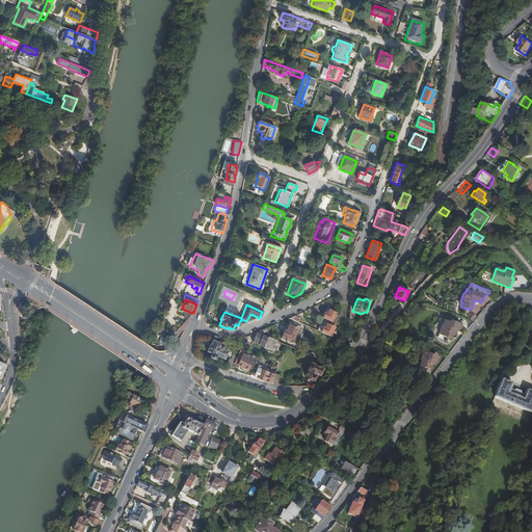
[(325,313),(322,317),(330,322),(336,314),(328,310),(326,313),(325,313)]
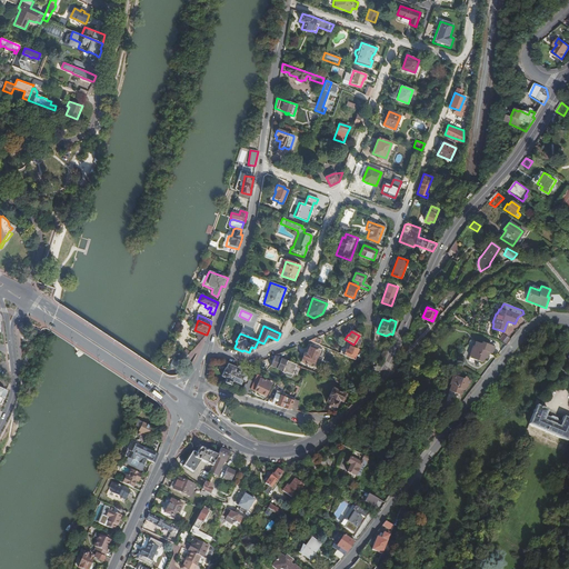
[(499,339),(506,343),(510,338),(503,333),(499,339)]
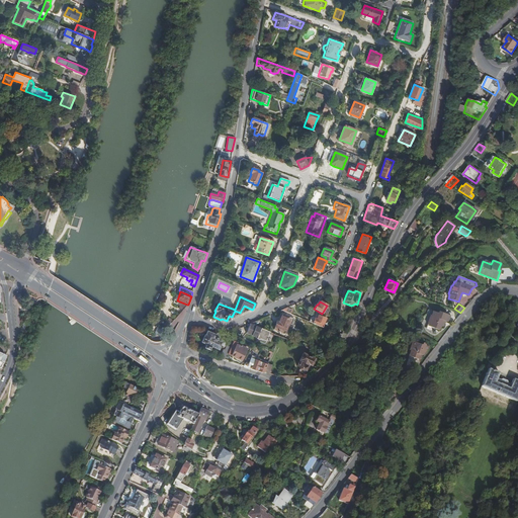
[(281,310),(293,316),(295,311),(287,308),(281,310)]
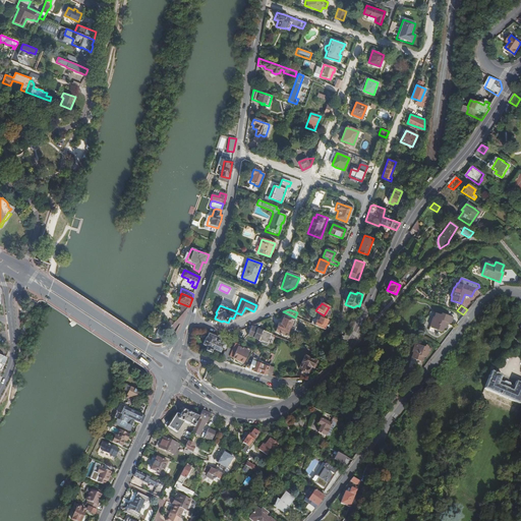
[(431,326),(429,330),(435,333),(437,330),(441,332),(443,328),(445,329),(448,323),(450,324),(452,317),(442,313),(441,315),(437,313),(435,317),(433,317),(430,326),(431,326)]
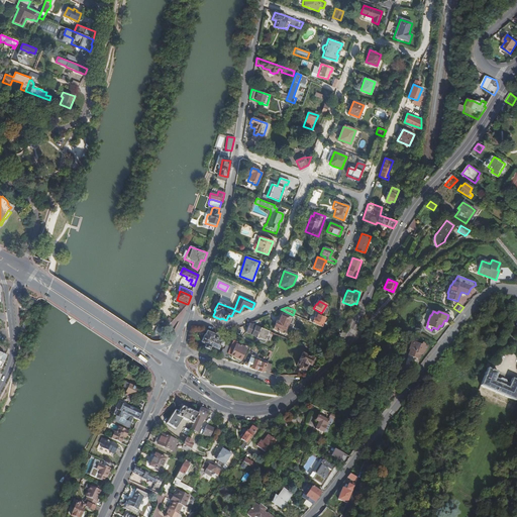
[(278,322),(276,321),(273,329),(283,333),(287,323),(291,324),(293,318),(281,314),(278,322)]
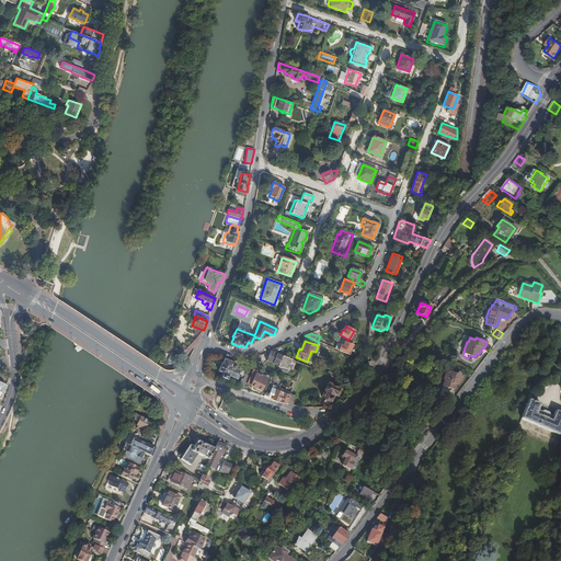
[(341,345),(338,351),(348,355),(353,345),(344,342),(342,346),(341,345)]
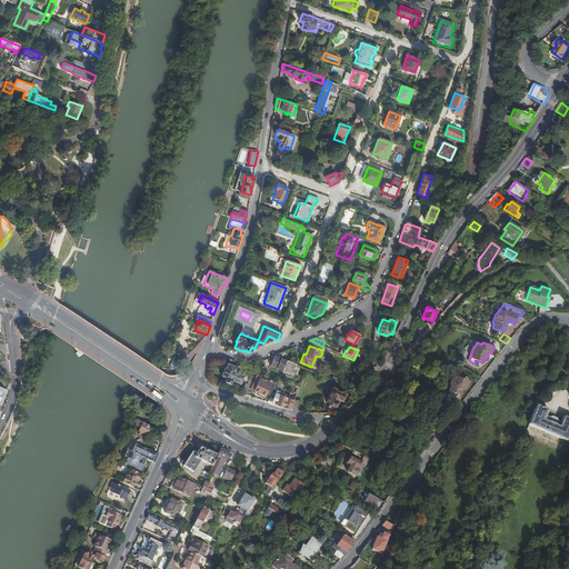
[(283,360),(287,350),(275,356),(283,360)]
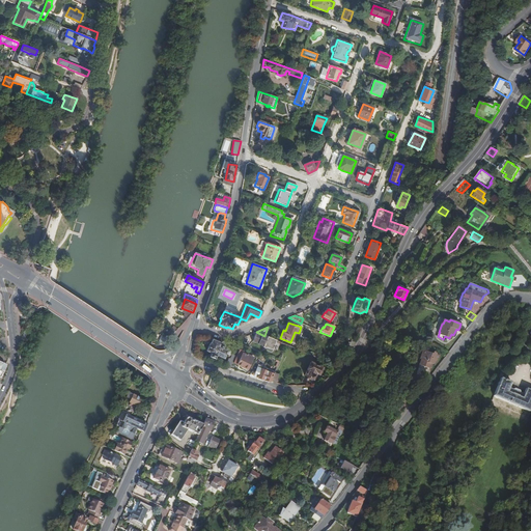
[(271,350),(275,340),(264,336),(256,332),(252,341),(271,350)]
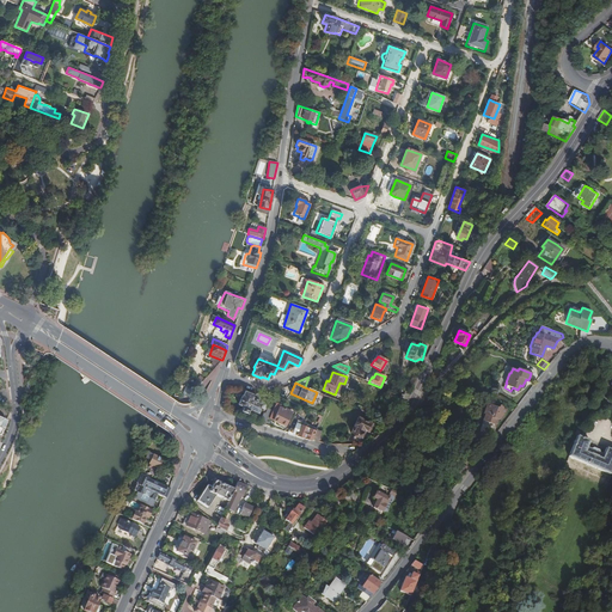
[(248,414),(249,410),(258,414),(259,410),(263,412),(267,404),(263,403),(263,405),(257,403),(258,397),(244,391),(238,405),(243,408),(242,411),(248,414)]
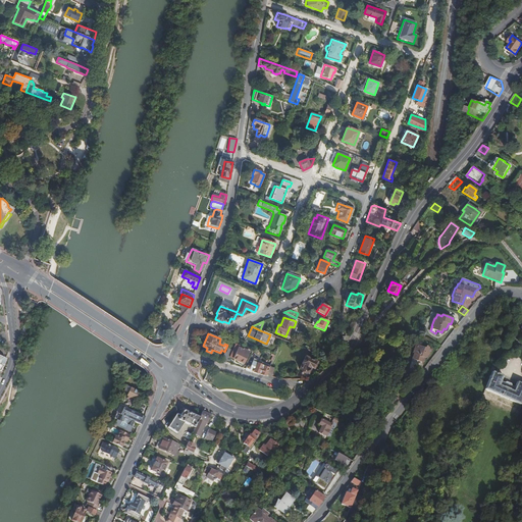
[(345,335),(342,335),(341,346),(344,348),(348,341),(350,334),(345,333),(345,335)]
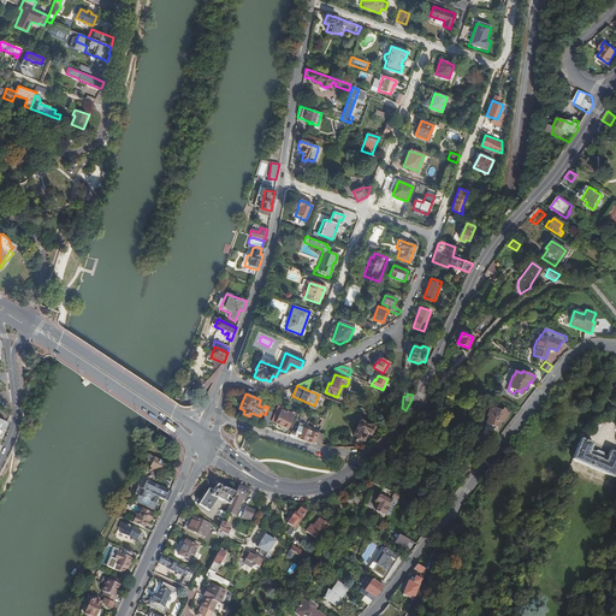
[(276,421),(274,424),(286,428),(294,415),(286,412),(285,413),(280,410),(282,408),(282,407),(277,406),(276,409),(271,419),(276,421)]
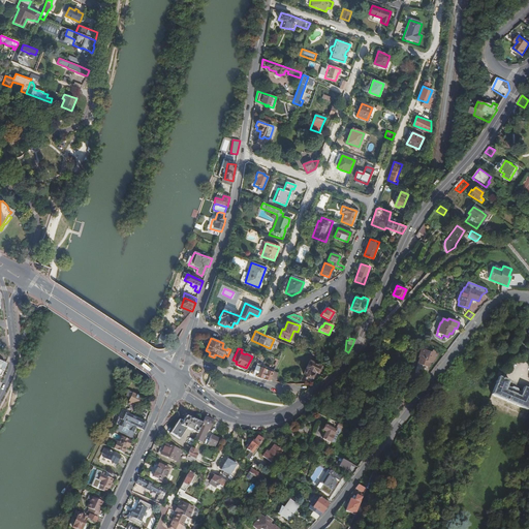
[(422,348),(417,356),(419,358),(417,363),(428,367),(430,362),(432,362),(438,353),(432,349),(431,351),(422,348)]
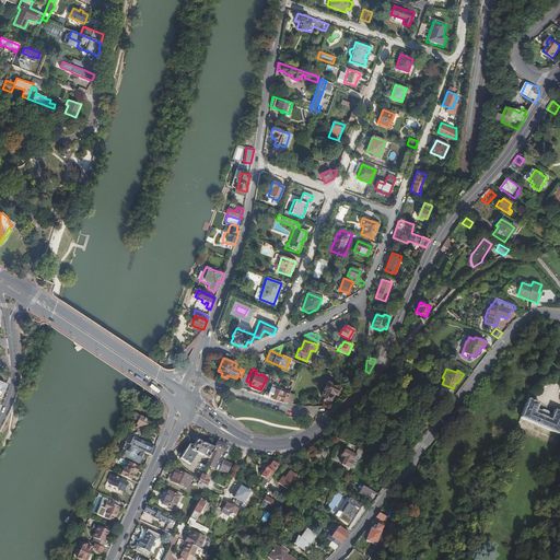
[(242,378),(237,387),(242,389),(245,383),(246,381),(251,372),(247,371),(246,374),(244,374),(243,378),(242,378)]
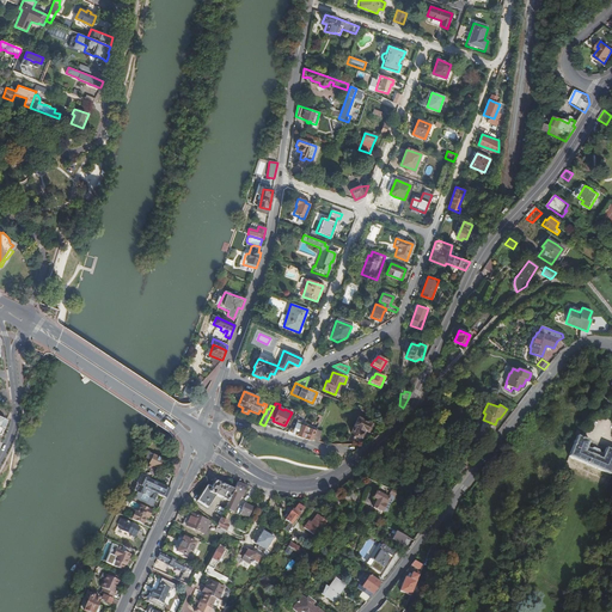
[(298,418),(293,417),(287,429),(288,429),(289,430),(289,429),(293,430),(297,423),(298,418)]
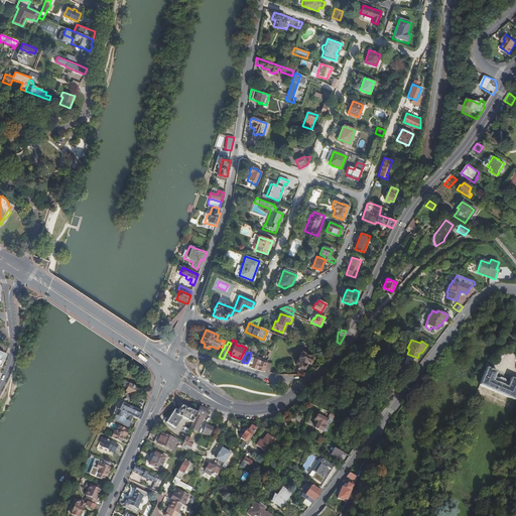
[(301,352),(295,364),(303,368),(306,363),(308,364),(312,358),(301,352)]
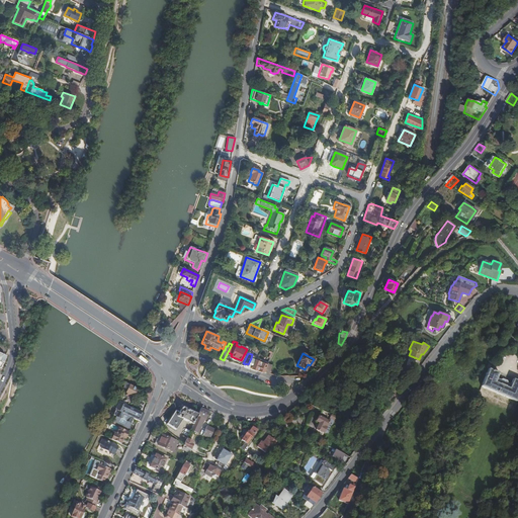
[(245,364),(244,366),(263,373),(264,371),(266,365),(251,358),(248,364),(245,363),(245,364)]
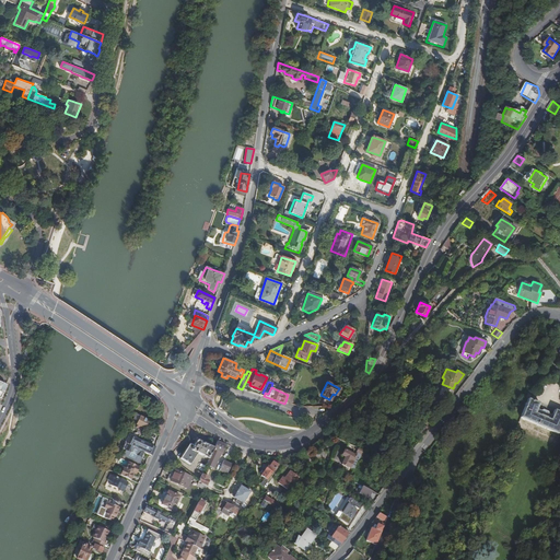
[(435,395),(432,405),(438,406),(440,403),(441,404),(444,399),(441,397),(435,395)]
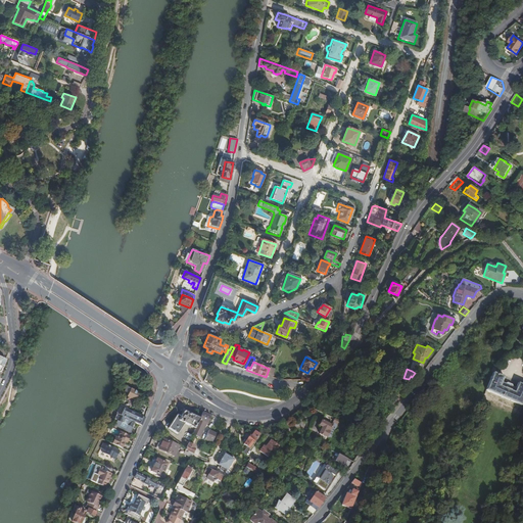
[(486,390),(521,406),(522,399),(522,385),(518,383),(516,388),(512,387),(512,385),(507,383),(505,384),(501,382),(503,377),(493,373),(486,390)]
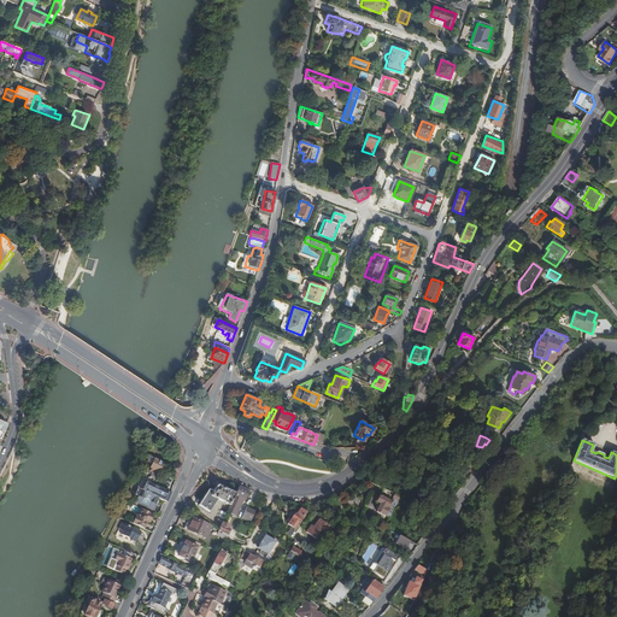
[(151,465),(150,470),(160,475),(163,470),(165,472),(169,466),(150,457),(147,463),(151,465)]
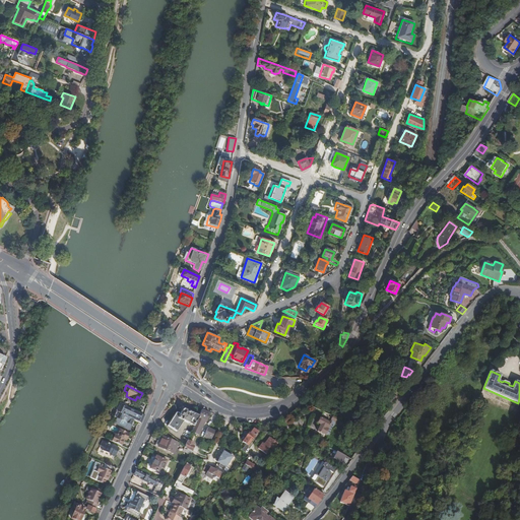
[(392,395),(388,401),(392,403),(397,397),(392,395)]
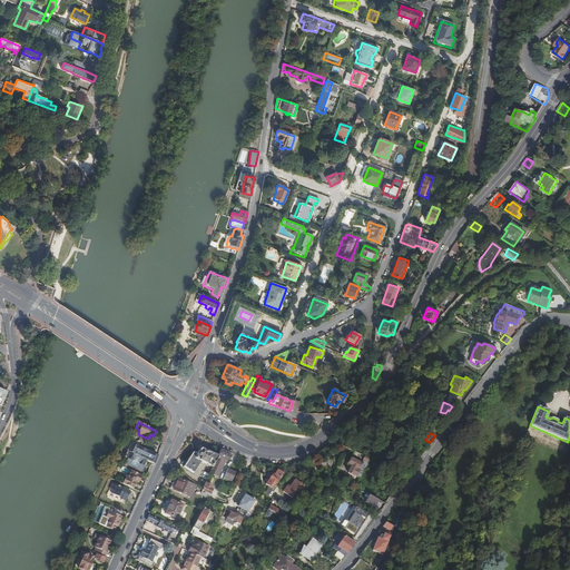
[(129,443),(125,451),(126,452),(145,460),(153,464),(157,457),(143,450),(144,448),(141,446),(137,441),(129,443)]
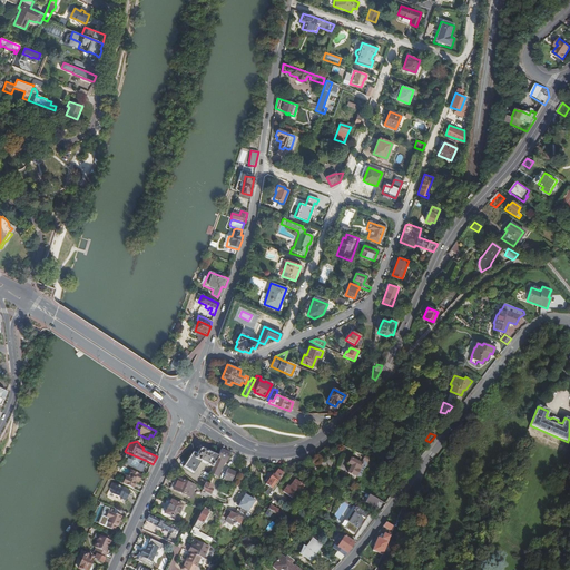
[(213,468),(217,457),(199,449),(196,454),(193,453),(183,468),(193,473),(200,462),(213,468)]
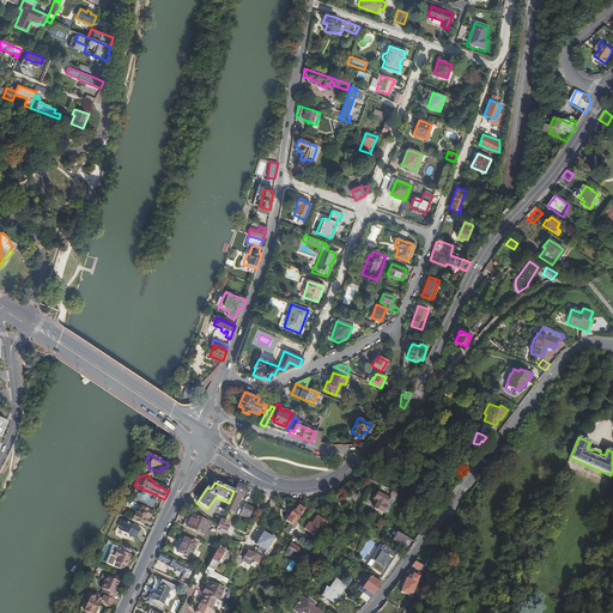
[(234,491),(229,503),(225,510),(228,511),(234,514),(242,497),(244,492),(246,489),(247,487),(237,484),(234,491)]
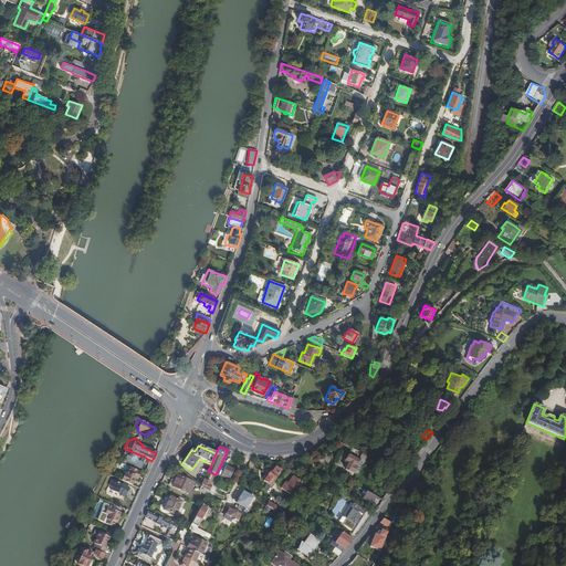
[(144,457),(125,449),(123,453),(126,454),(124,460),(139,467),(144,457)]
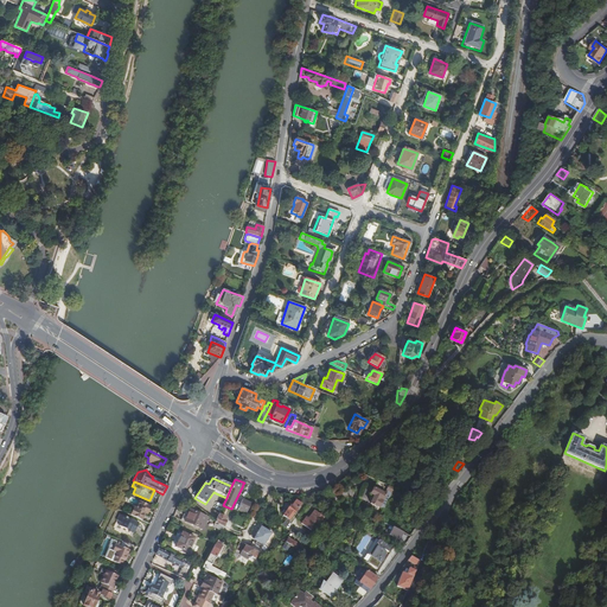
[(374,489),(370,494),(374,496),(370,504),(379,508),(385,494),(374,489)]
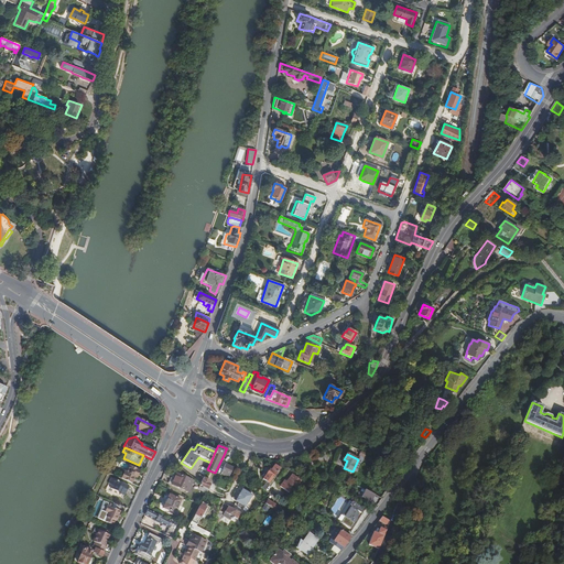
[(176,466),(170,462),(166,468),(173,472),(176,466)]
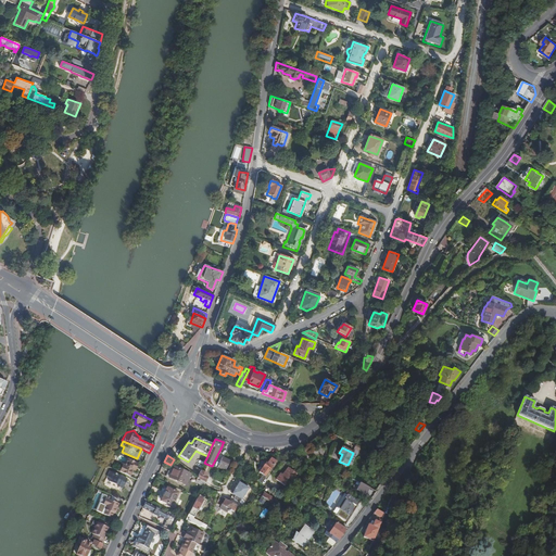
[(118,471),(129,476),(133,469),(134,470),(137,464),(125,458),(123,465),(121,464),(118,471)]
